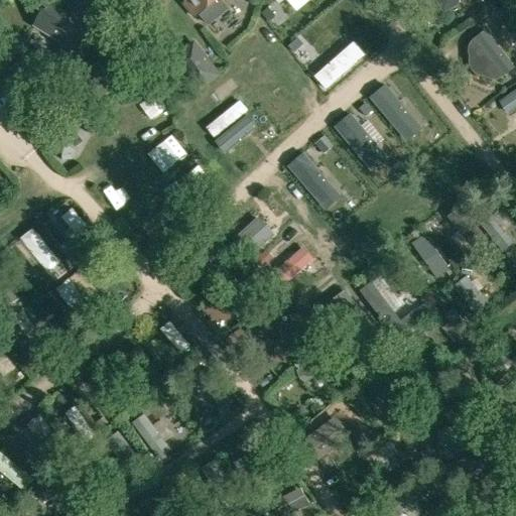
[(51,0),(42,15),(35,25),(76,51),(94,23),(88,19),(100,0),(99,0),(69,0),(66,5),(56,0),(51,0)]
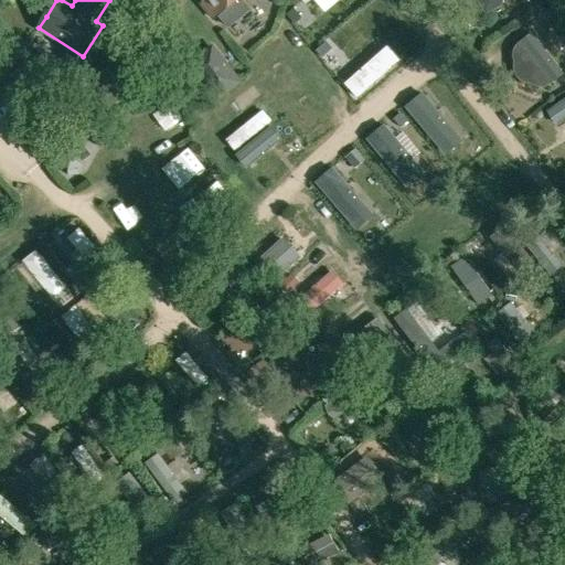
[(243,0),(204,0),(201,4),(211,17),(216,12),(230,28),(252,9),(243,0)]
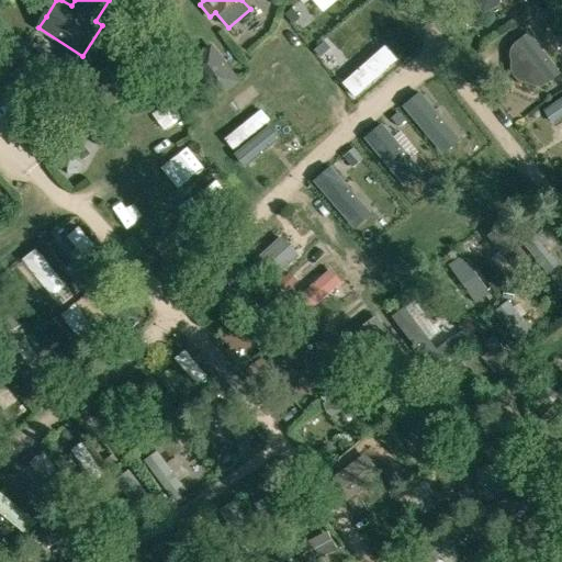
[(474,0),(484,14),(507,0),(474,0)]
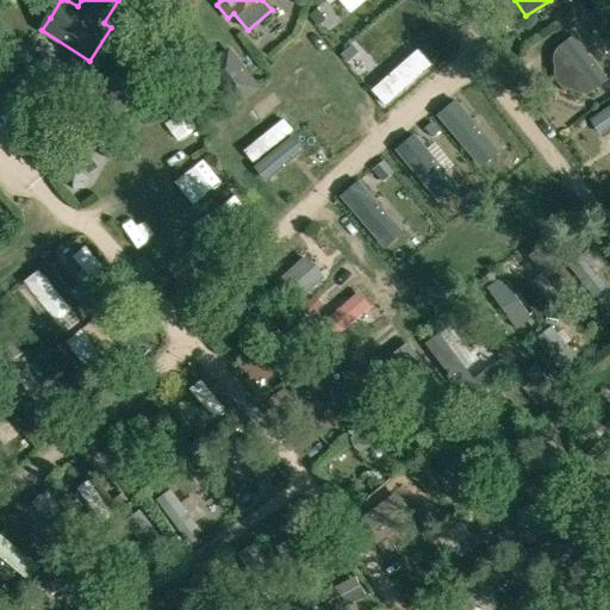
[(585,7),(582,18),(596,24),(601,13),(585,7)]
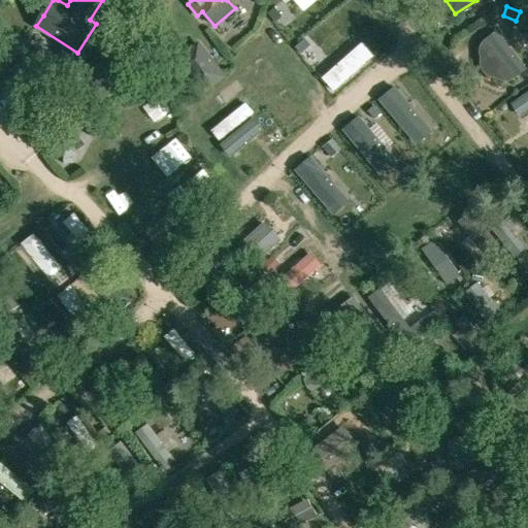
[(274,8),(268,13),(275,22),(282,17),(274,8)]
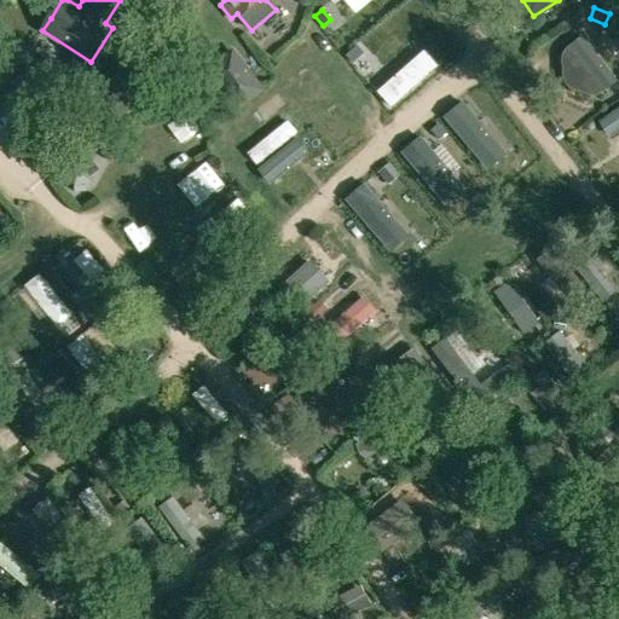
[(561,61),(562,63),(562,73),(562,75),(562,76),(563,77),(563,80),(563,81),(565,82),(566,84),(567,86),(567,87),(568,88),(571,90),(572,90),(573,91),(574,92),(577,92),(578,92),(579,93),(582,93),(583,93),(584,94),(585,94),(586,96),(589,96),(590,96),(591,97),(594,97),(595,96),(596,96),(599,96),(600,94),(601,94),(618,81),(582,35),(582,36),(567,47),(566,47),(565,48),(565,51),(563,52),(563,53),(562,55),(562,56),(561,58),(561,59),(561,61)]
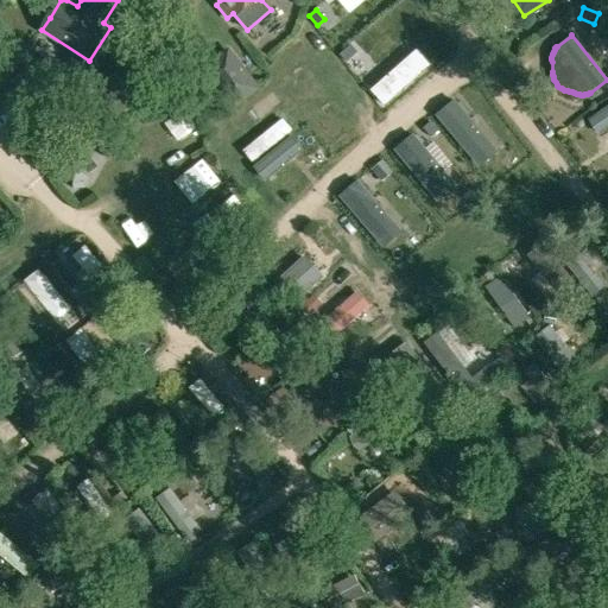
[(203,68),(235,109),(261,89),(229,48),(203,68)]
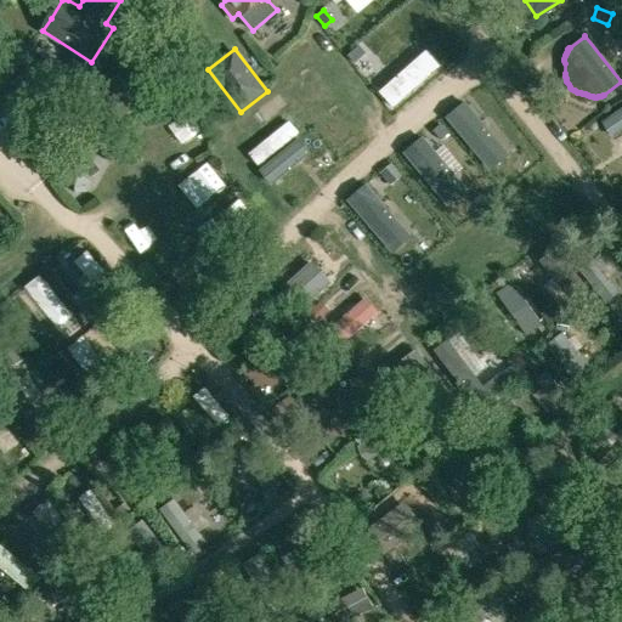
[(380,91),(394,107),(440,66),(427,50),(380,91)]
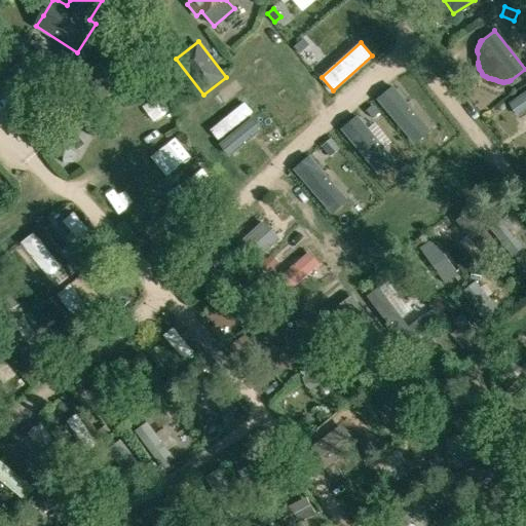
[(88,71),(77,80),(87,94),(99,84),(88,71)]
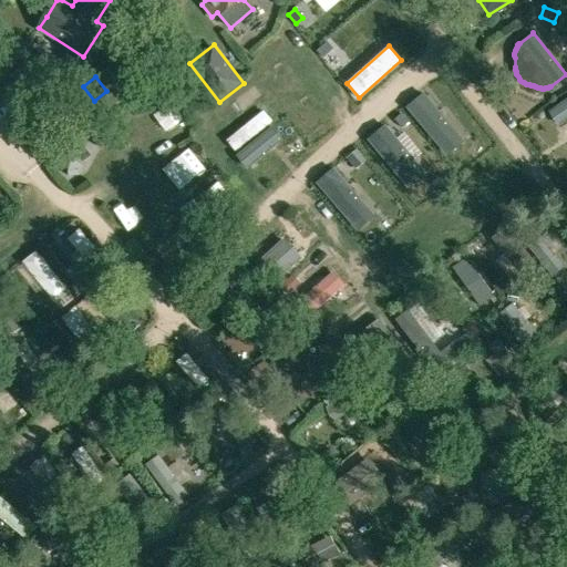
[(152,107),(163,121),(184,104),(173,91),(152,107)]
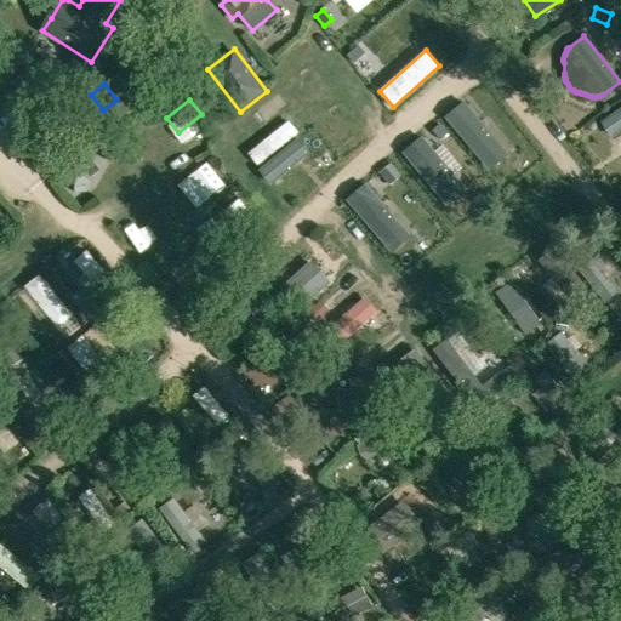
[(465,102),(446,118),(491,170),(508,155),(465,102)]
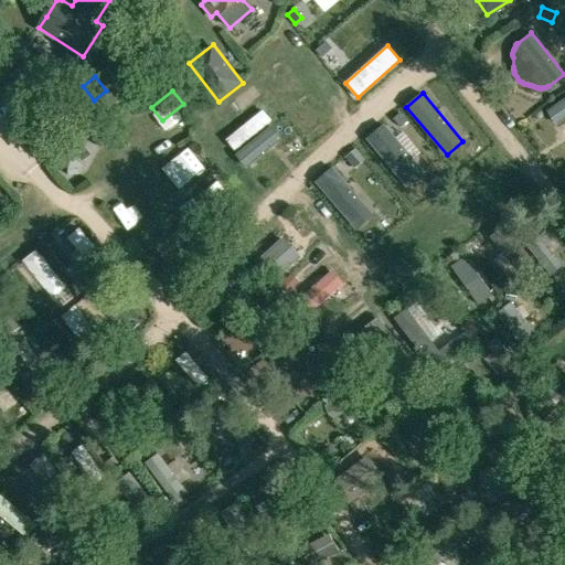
[(564,99),(548,112),(558,126),(564,120),(564,99)]
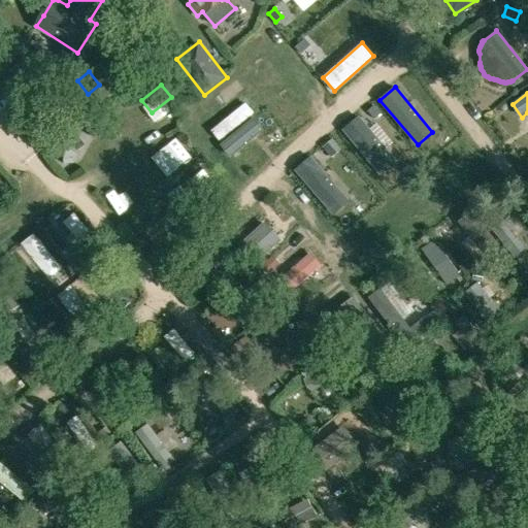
[(375,105),(368,111),(374,120),(383,113),(375,105)]
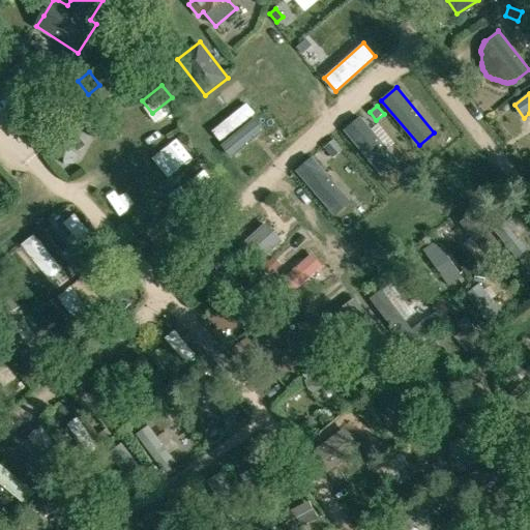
[(360,118),(345,131),(382,176),(398,163),(360,118)]
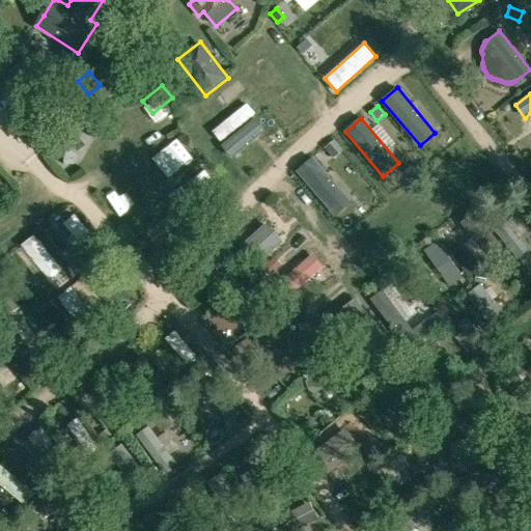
[(254,119),(221,146),(231,159),(264,132),(254,119)]
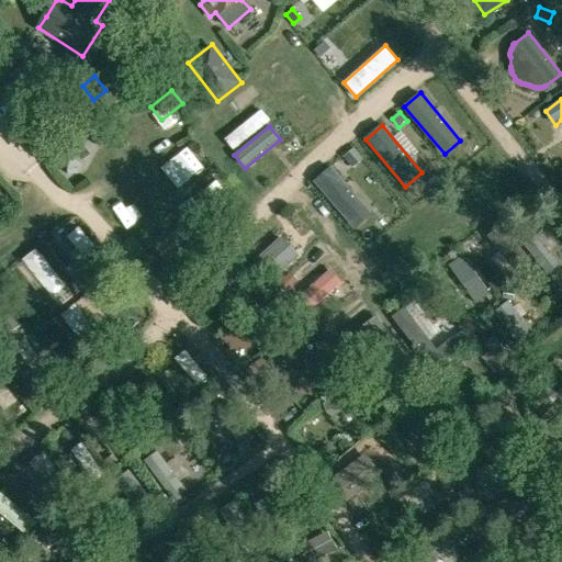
[(81,142),(72,147),(81,159),(90,153),(81,142)]
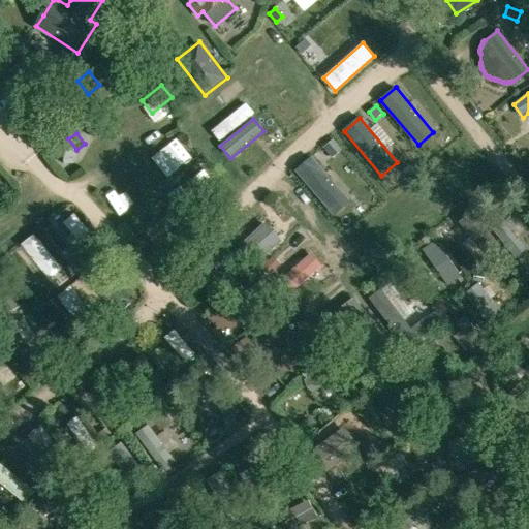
[(333,138),(322,148),(331,157),(341,149),(333,138)]
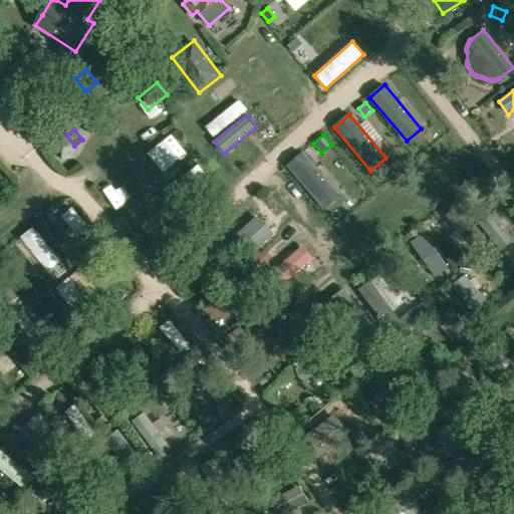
[(180,171),(195,162),(181,140),(166,149),(180,171)]
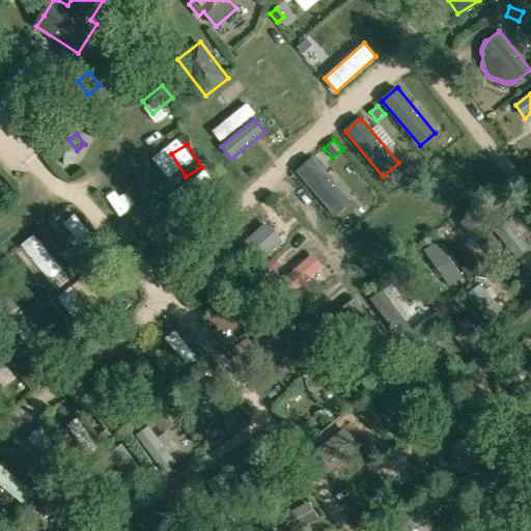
[(264,147),(250,156),(257,168),(272,161),(264,147)]
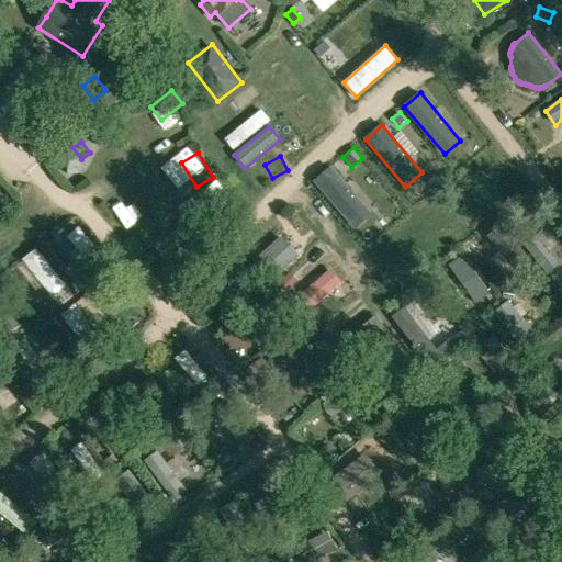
[(330,167),(314,181),(353,228),(370,214),(330,167)]
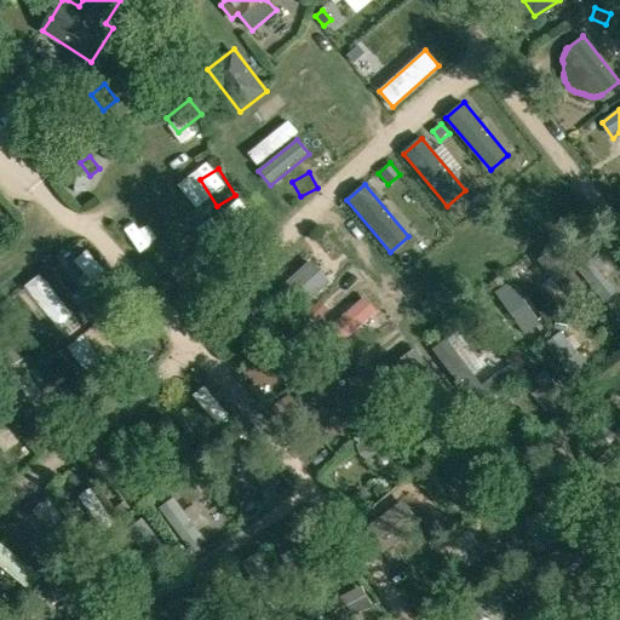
[(139,253),(158,270),(176,252),(156,235),(139,253)]
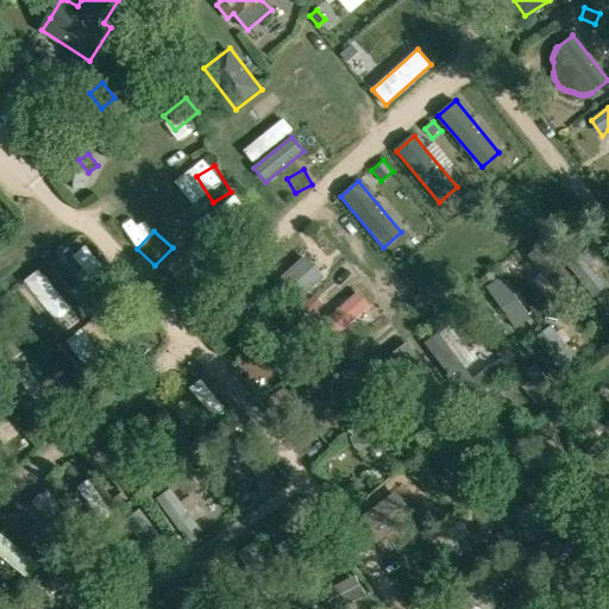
[(544,245),(528,257),(557,292),(571,280),(544,245)]
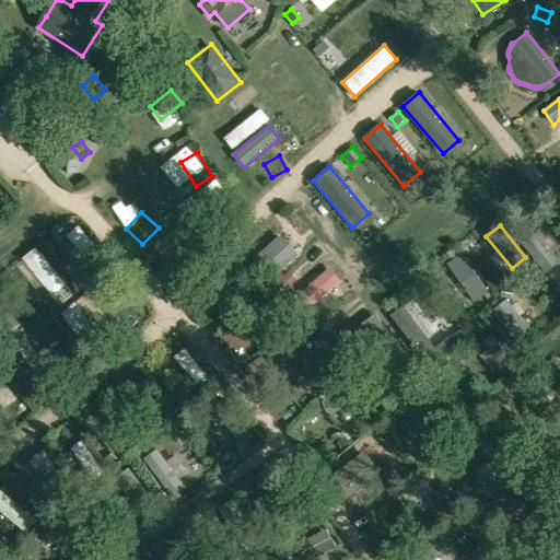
[(281,236),(256,258),(273,278),(298,255),(281,236)]
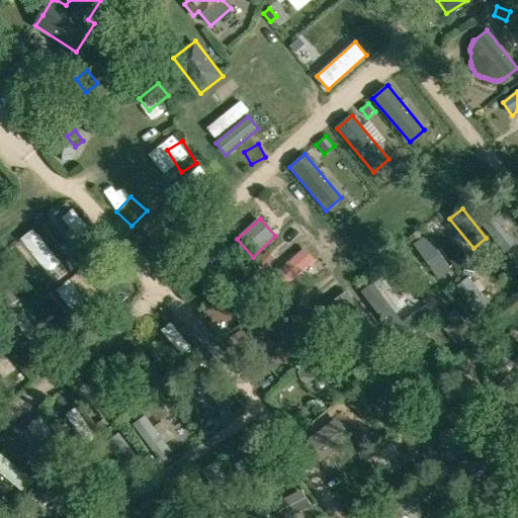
[(485,227),(505,252),(515,244),(495,219),(485,227)]
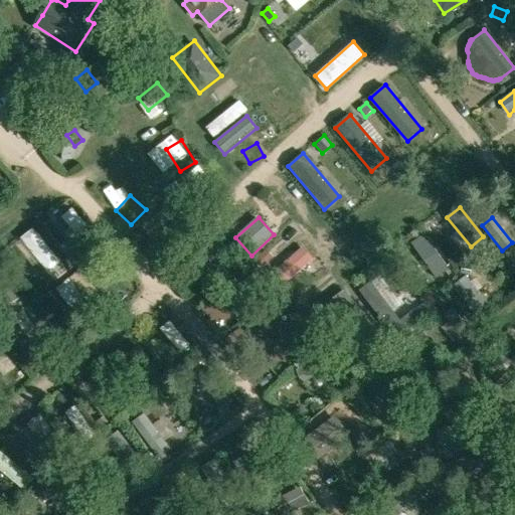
[(33,228),(21,237),(48,272),(60,262),(33,228)]
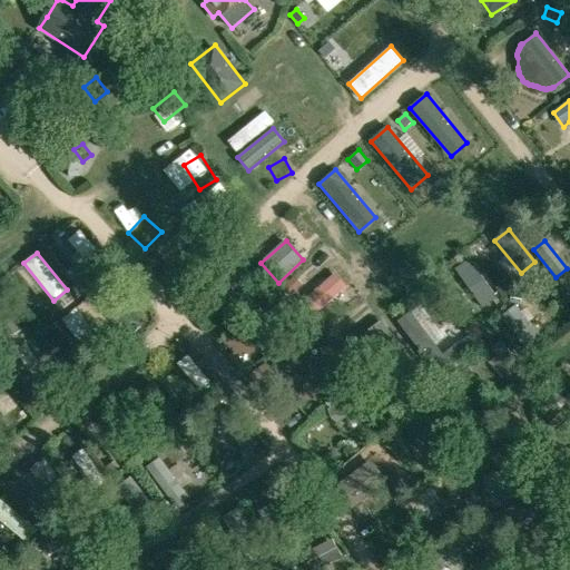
[(502,298),(473,257),(457,268),(485,311),(502,298)]
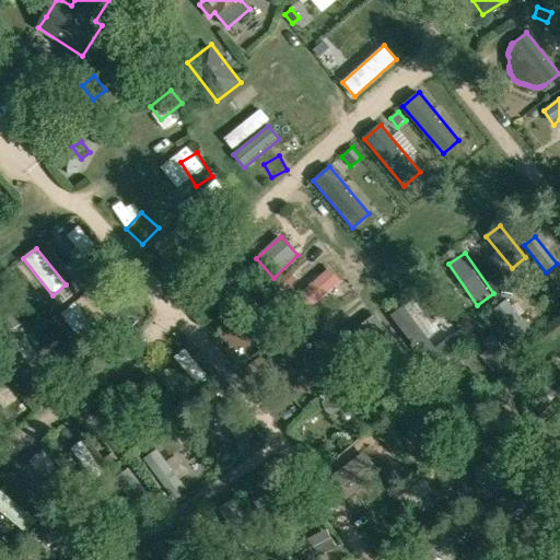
[(329,268),(295,298),(306,311),(340,280),(329,268)]
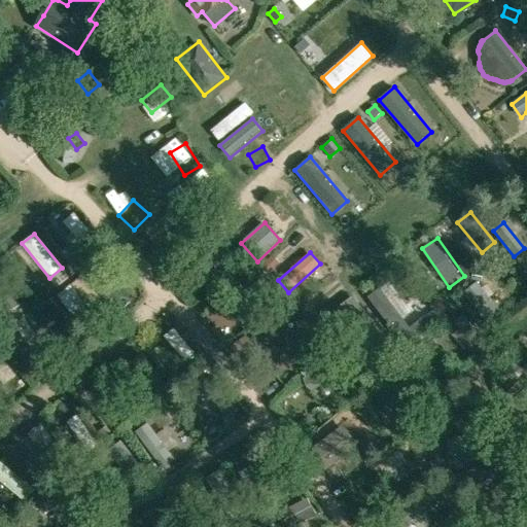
[(66,265),(64,267),(69,273),(71,271),(72,273),(82,265),(76,257),(66,265)]
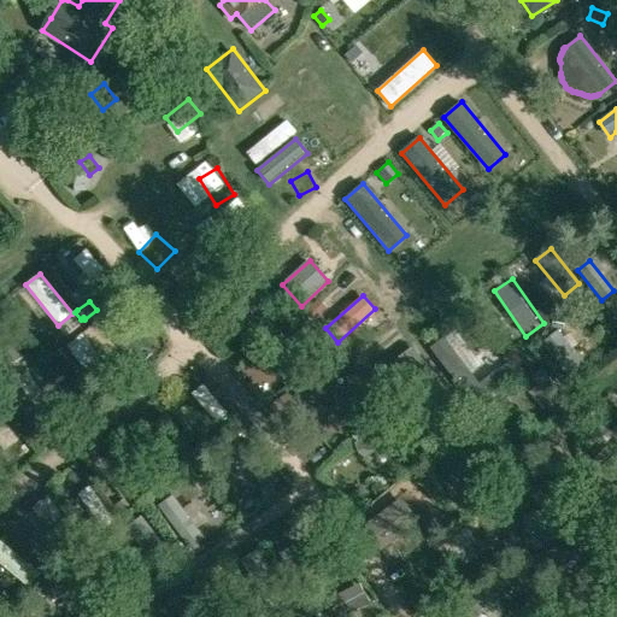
[(546,303),(536,309),(545,322),(554,315),(546,303)]
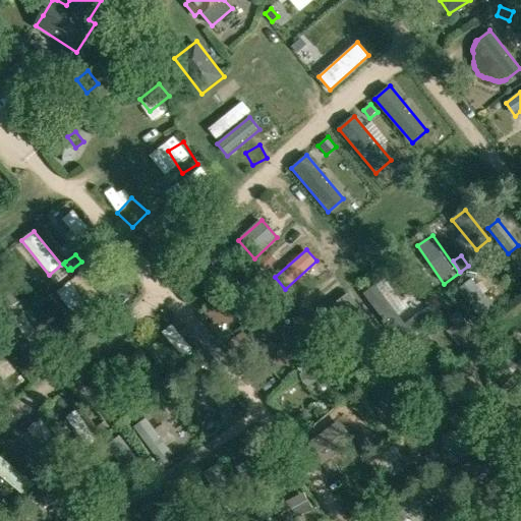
[(0,268),(0,300),(5,309),(19,301),(0,268)]
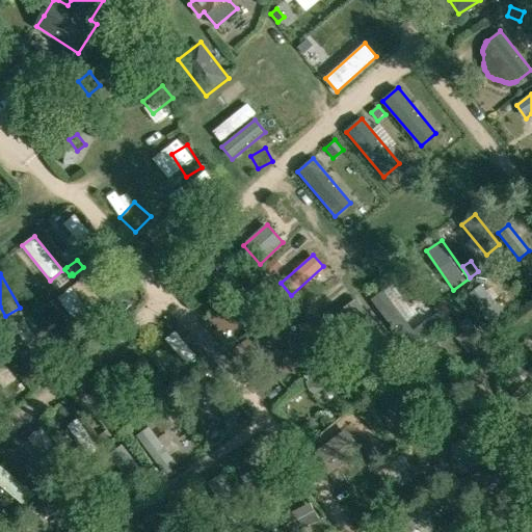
[(476,282),(486,284),(487,275),(477,274),(476,282)]
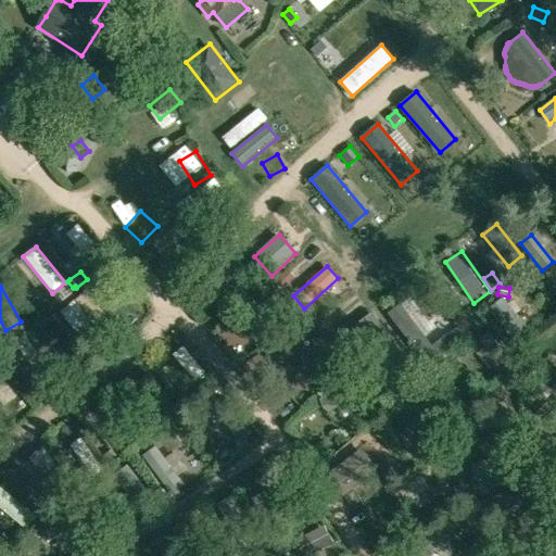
[(504,299),(489,310),(515,343),(530,331),(504,299)]
